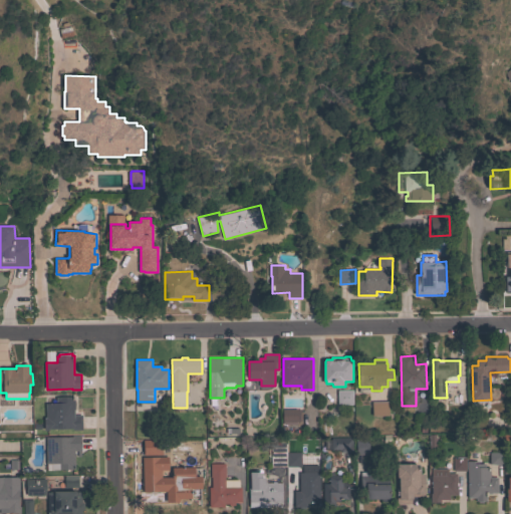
[(354,391),(354,404),(339,404),(339,391),(354,391)]
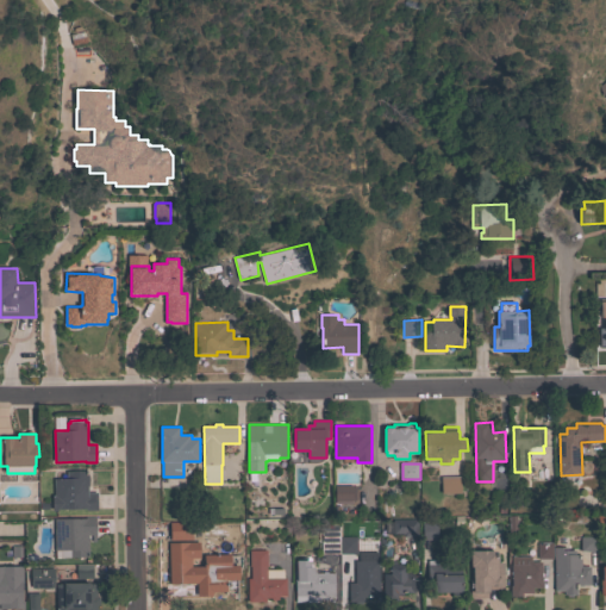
[(89,471),(89,474),(91,474),(91,486),(89,486),(89,492),(99,492),(99,510),(88,510),(88,509),(60,509),(60,510),(54,510),(54,496),(56,496),(56,479),(69,479),(69,471),(89,471)]
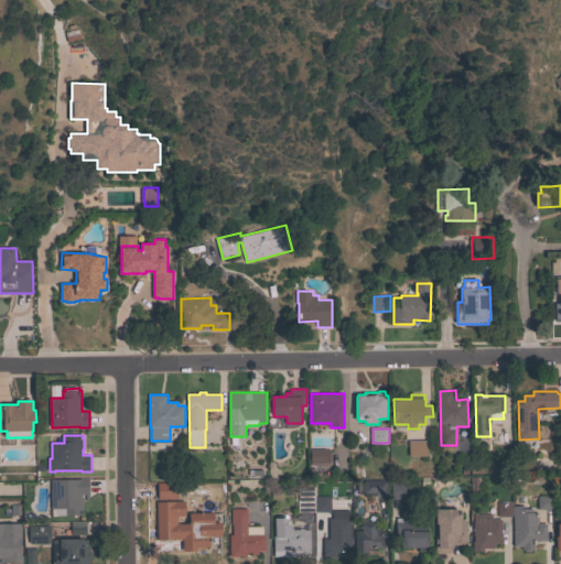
[(428,441),(428,455),(410,456),(410,441),(428,441)]
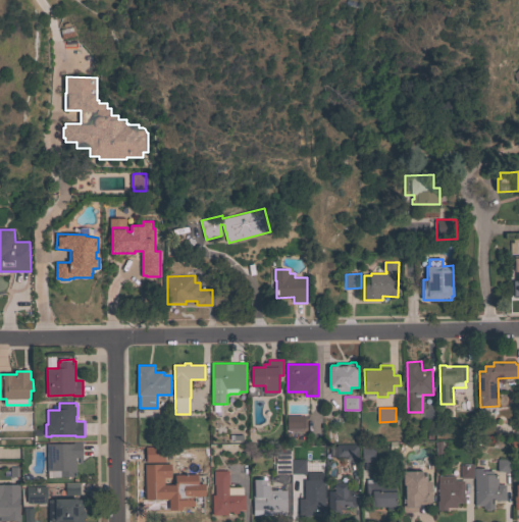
[(303,415),(303,416),(307,416),(307,427),(303,427),(303,430),(290,431),(290,428),(289,428),(289,416),(303,415)]
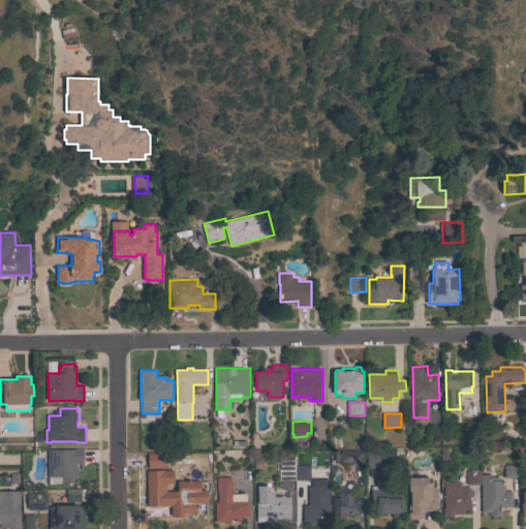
[(75,449),(75,448),(85,448),(85,470),(82,470),(82,463),(78,463),(78,483),(50,484),(49,449),(75,449)]
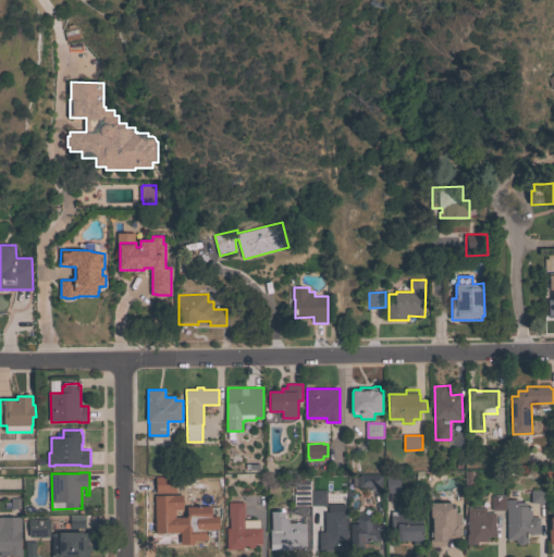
[(172,474),(172,490),(151,490),(151,475),(172,474)]
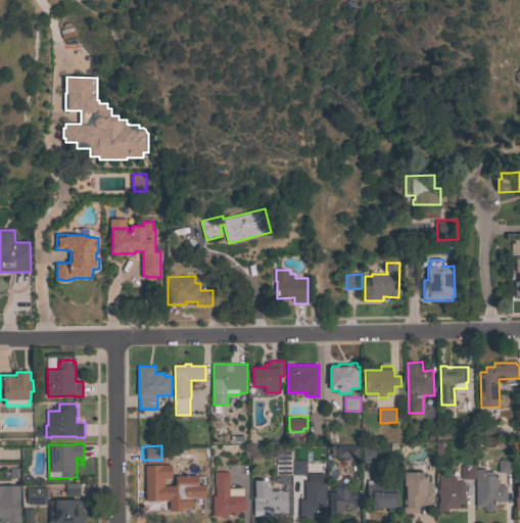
[(360,445),(360,460),(348,460),(348,457),(333,458),(333,447),(340,447),(340,445),(360,445)]
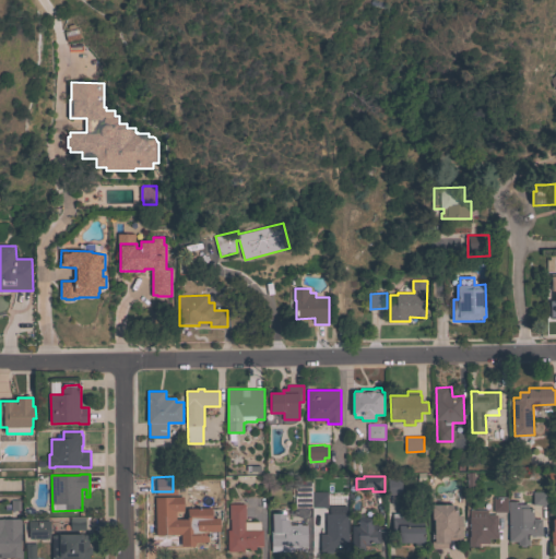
[(403,479),(404,494),(390,495),(390,479),(403,479)]
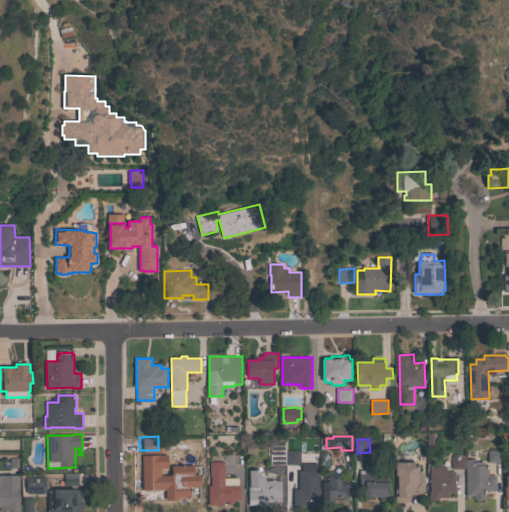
[(287,464),(272,464),(272,442),(287,442),(287,464)]
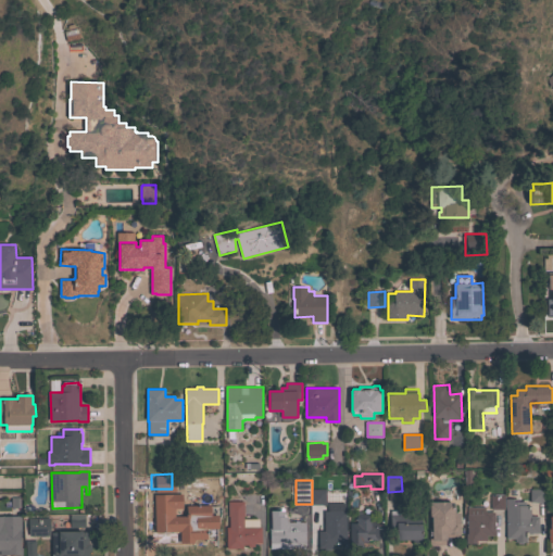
[(328,504),(313,504),(313,489),(328,489),(328,504)]
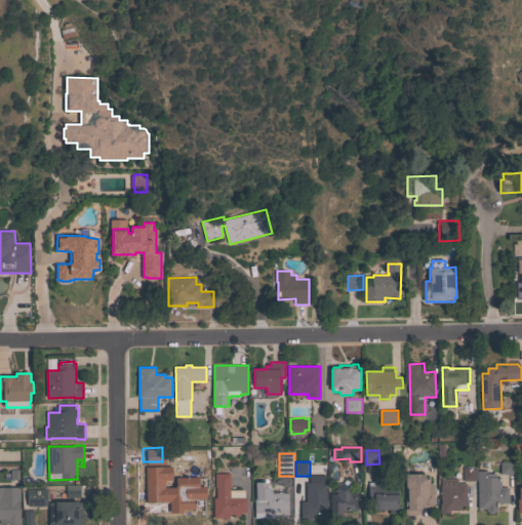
[(516,461),(516,474),(502,474),(502,461),(516,461)]
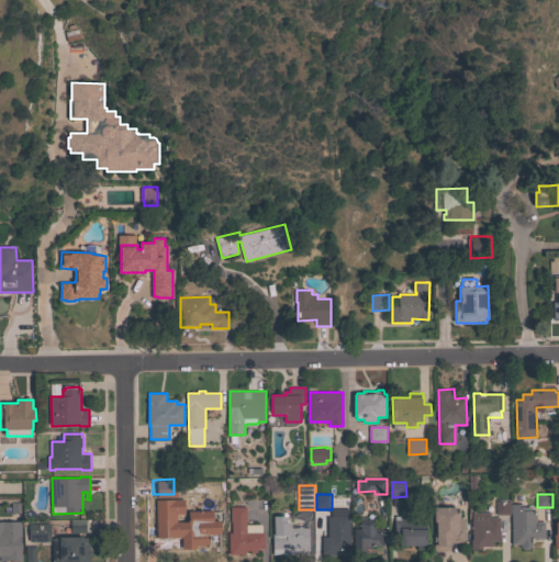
[(512,499),(512,515),(499,515),(498,499),(512,499)]
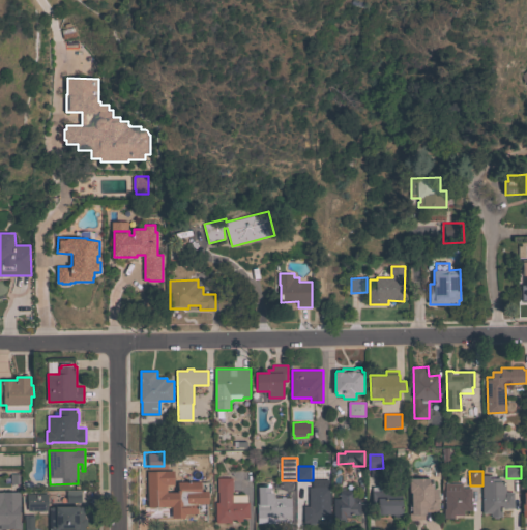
[(495,475),(495,478),(502,478),(502,481),(507,481),(507,492),(515,492),(515,508),(508,508),(508,509),(503,509),(503,517),(500,517),(499,518),(496,518),(495,517),(492,517),(492,513),(485,513),(484,475),(495,475)]
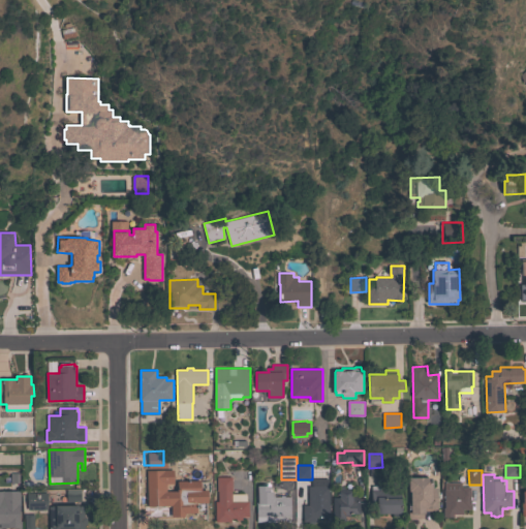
[(196,493),(197,512),(185,512),(185,516),(173,516),(173,504),(154,505),(154,496),(162,495),(162,494),(165,494),(165,492),(180,492),(180,481),(188,481),(188,477),(195,476),(196,493)]
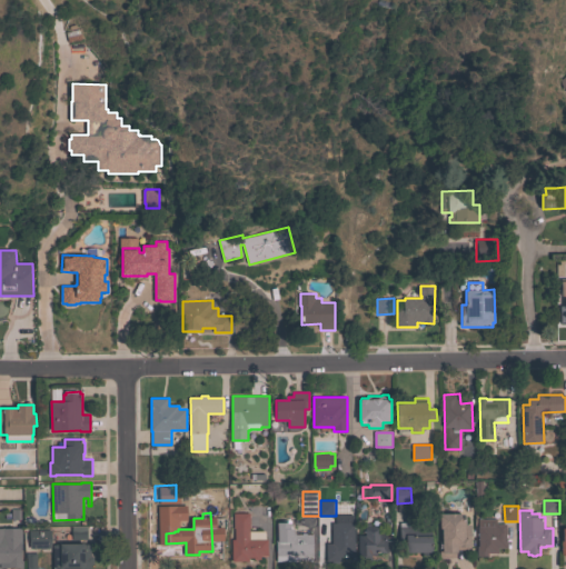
[(251,512),(251,531),(266,531),(266,539),(269,539),(269,556),(261,556),(261,559),(255,559),(255,557),(249,558),(249,561),(232,561),(232,540),(236,540),(236,528),(236,513),(251,512)]
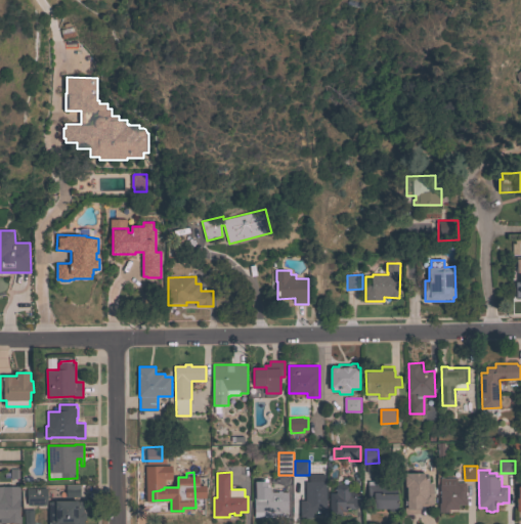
[(434,506),(421,506),(421,514),(406,514),(405,473),(426,473),(426,475),(429,475),(429,478),(430,478),(430,483),(434,483),(434,506)]
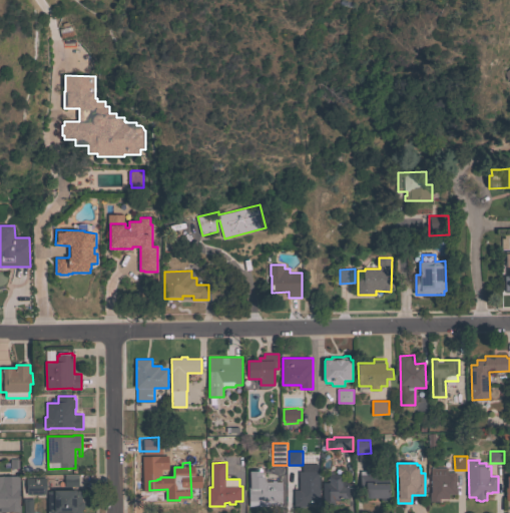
[(320,464),(320,502),(308,502),(308,506),(296,506),(296,490),(301,490),(301,472),(304,472),(304,464),(320,464)]
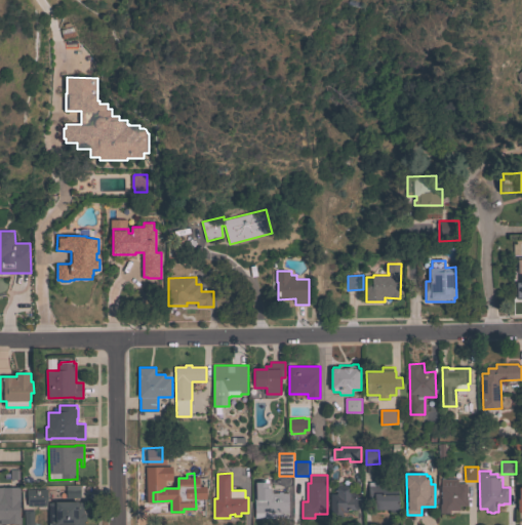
[(469,506),(460,506),(460,510),(453,510),(453,513),(442,514),(441,503),(443,503),(442,479),(458,478),(458,481),(459,481),(459,483),(468,483),(469,506)]
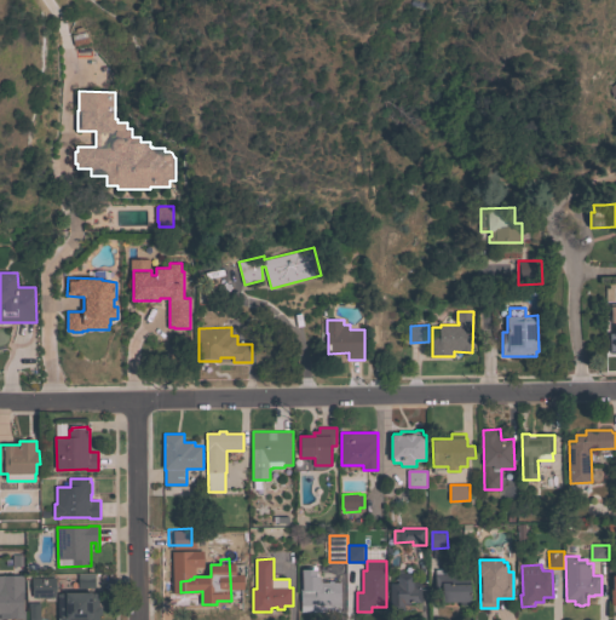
[(341,612),(301,612),(301,570),(304,570),(304,569),(317,569),(317,577),(321,577),(321,581),(323,581),(323,583),(330,583),(330,581),(335,581),(335,583),(341,583),(341,612)]
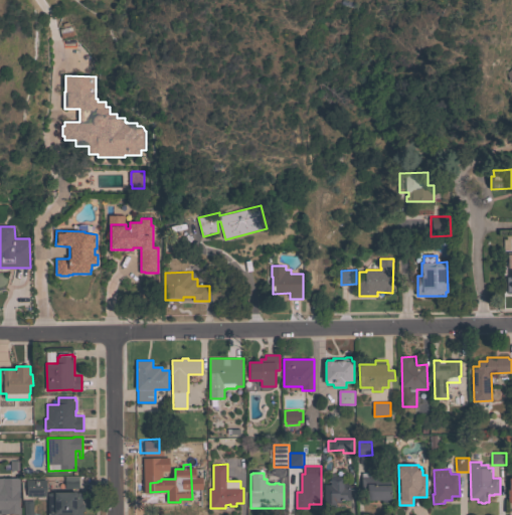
[(376,473),(376,478),(391,478),(391,500),(368,499),(368,491),(363,491),(363,473),(376,473)]
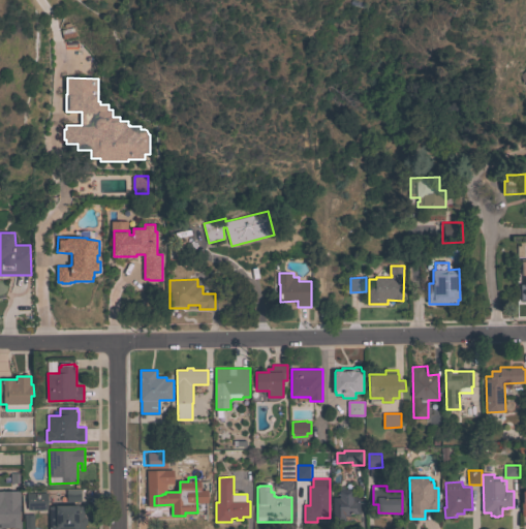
[(341,498),(341,488),(346,488),(346,489),(354,489),(354,494),(361,494),(361,502),(361,514),(351,514),(351,516),(345,516),(345,521),(334,521),(334,498),(341,498)]
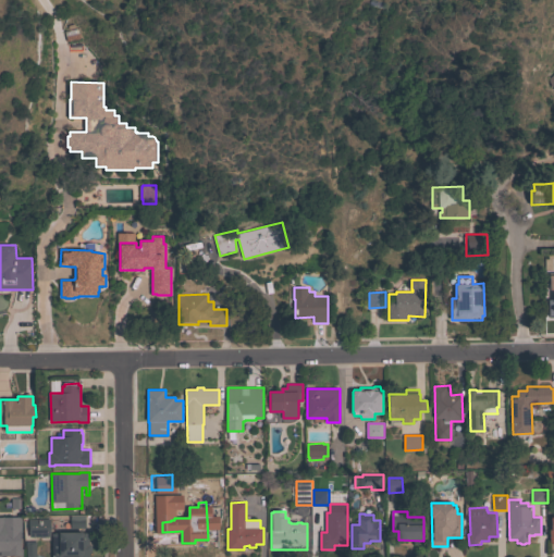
[(0,556),(0,517),(23,517),(23,531),(22,531),(22,548),(23,548),(23,556),(14,556),(14,555),(11,555),(11,556),(2,556),(0,556)]
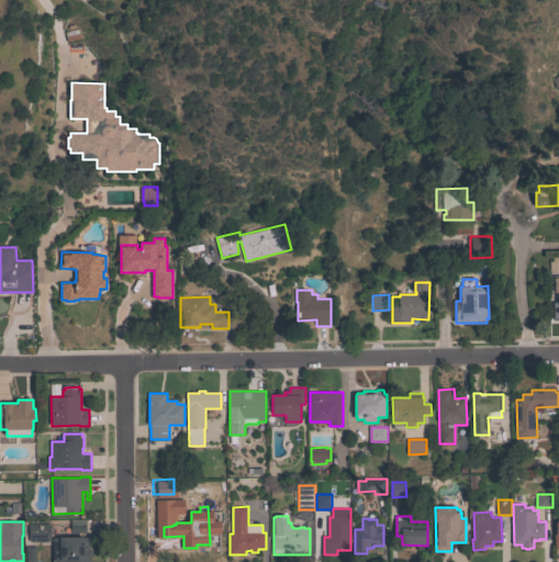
[(88,523),(88,532),(73,534),(73,523),(88,523)]
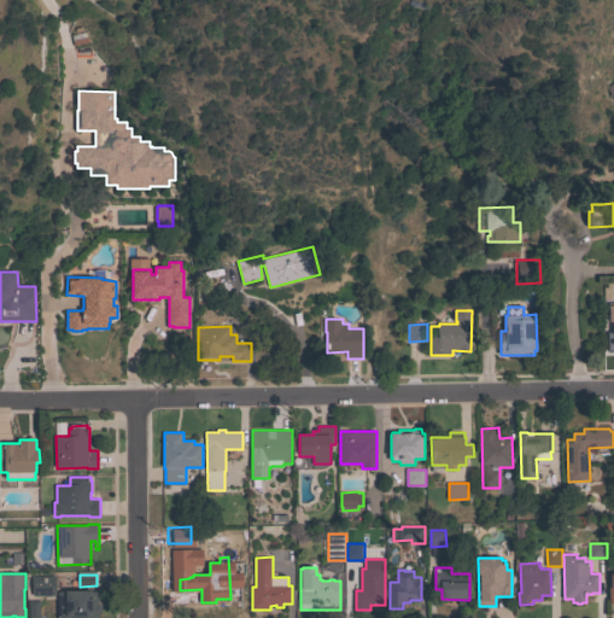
[(57,576),(57,594),(51,595),(51,596),(46,596),(46,595),(34,595),(34,576),(57,576)]
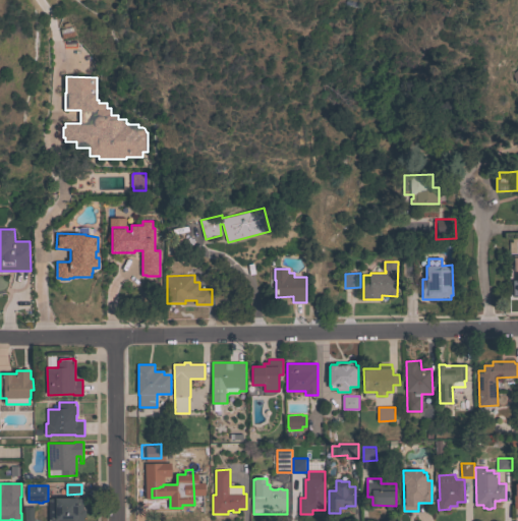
[(55,499),(55,498),(78,498),(78,499),(83,499),(83,509),(87,511),(87,516),(84,517),(84,520),(50,520),(50,499),(55,499)]
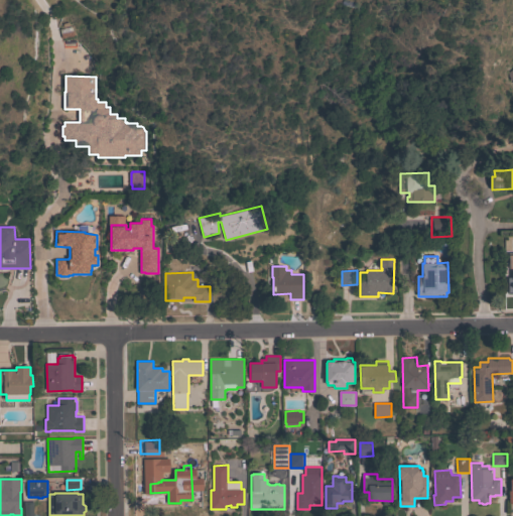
[(34,502),(34,515),(26,515),(25,502),(34,502)]
